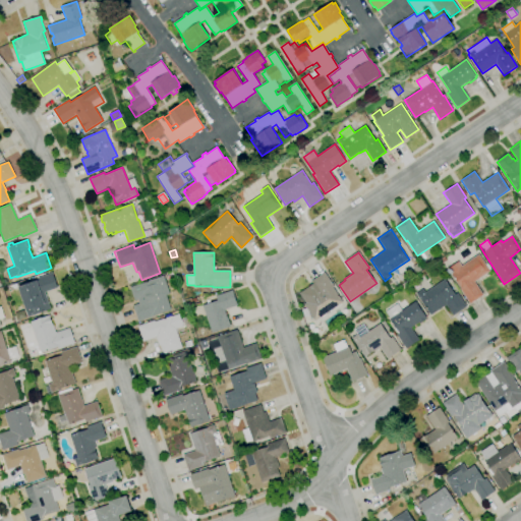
[(469,304),(460,289),(461,288),(448,268),(458,262),(461,266),(478,254),(489,272),(474,281),(483,295),(469,304)]
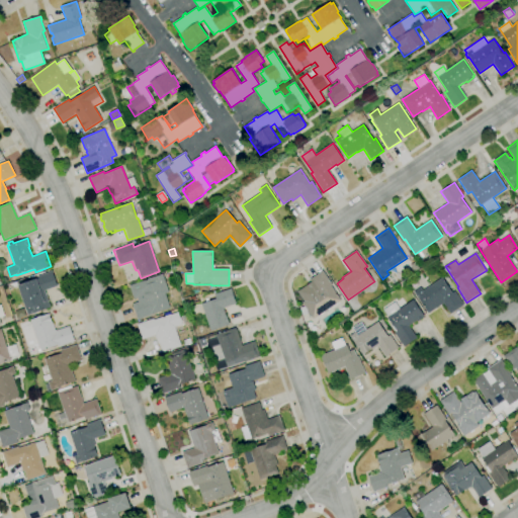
[(438,263),(435,259),(441,255),(443,259),(438,263)]
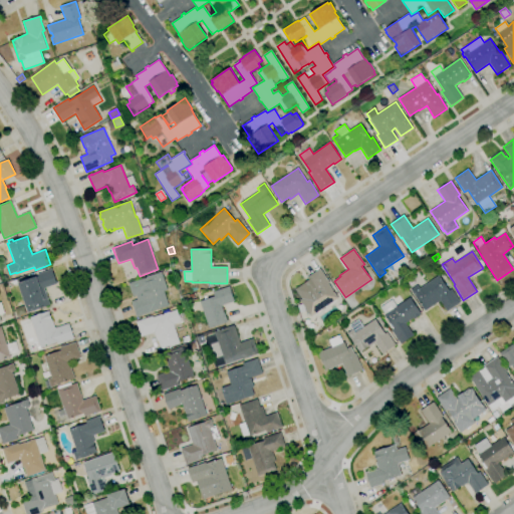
[(311,317),(303,305),(302,304),(300,300),(302,299),(295,289),(308,280),(307,278),(320,268),(330,283),(328,284),(338,298),(311,317)]
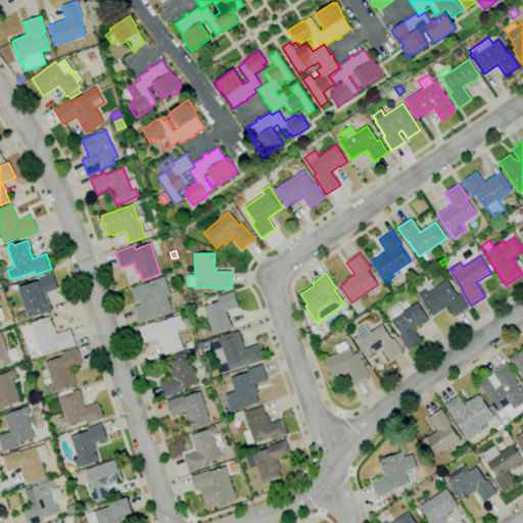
[(28,319),(26,312),(18,288),(37,282),(37,279),(53,274),(58,289),(45,293),(51,311),(28,319)]
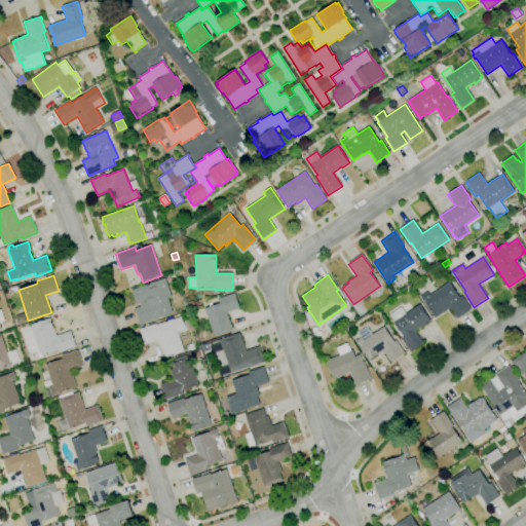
[(140,325),(134,309),(141,306),(140,303),(136,304),(132,290),(165,278),(172,297),(168,298),(174,313),(140,325)]
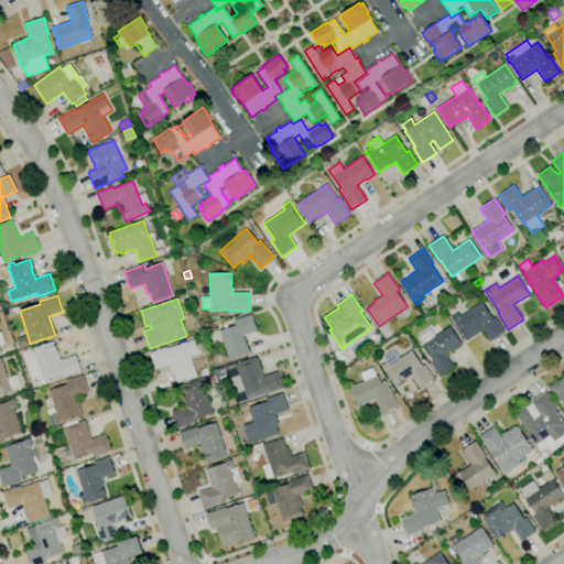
[(490,342),(483,331),(465,342),(449,318),(458,313),(461,316),(481,302),(492,318),(496,317),(505,332),(490,342)]
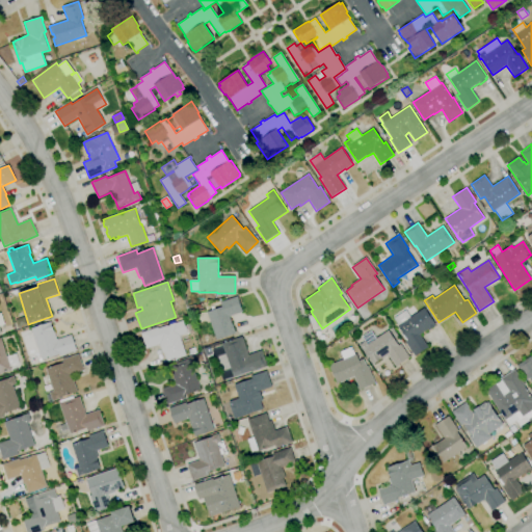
[(216,340),(207,312),(221,308),(220,302),(237,296),(243,312),(230,316),(236,334),(216,340)]
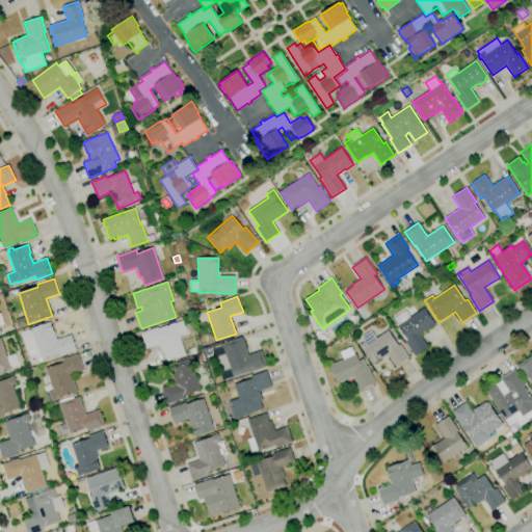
[(415,356),(405,342),(406,341),(403,336),(404,335),(398,325),(394,318),(405,310),(410,317),(425,308),(435,324),(434,324),(435,326),(428,330),(428,329),(420,335),(428,347),(415,356)]
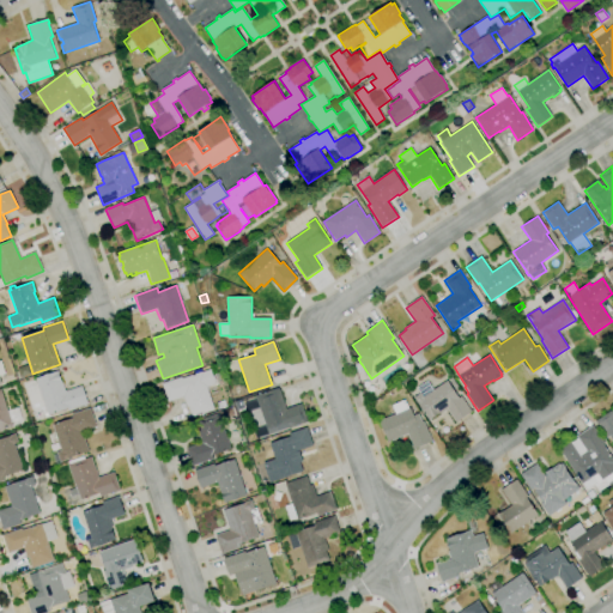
[(193,418),(188,406),(187,407),(183,396),(168,402),(162,384),(182,377),(182,378),(201,372),(202,372),(211,369),(216,384),(207,387),(214,410),(193,418)]
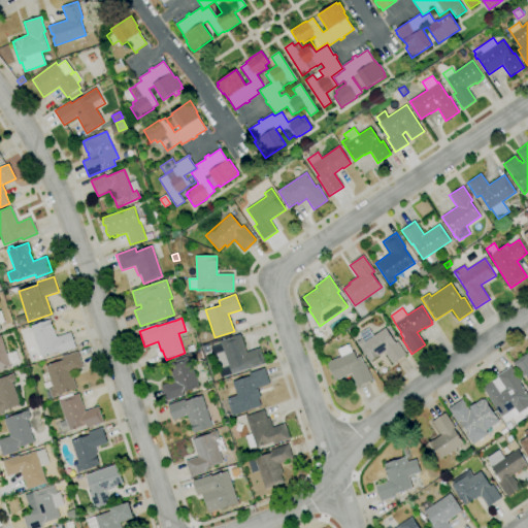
[(41,358),(31,326),(51,320),(56,337),(71,332),(76,348),(59,354),(58,353),(41,358)]
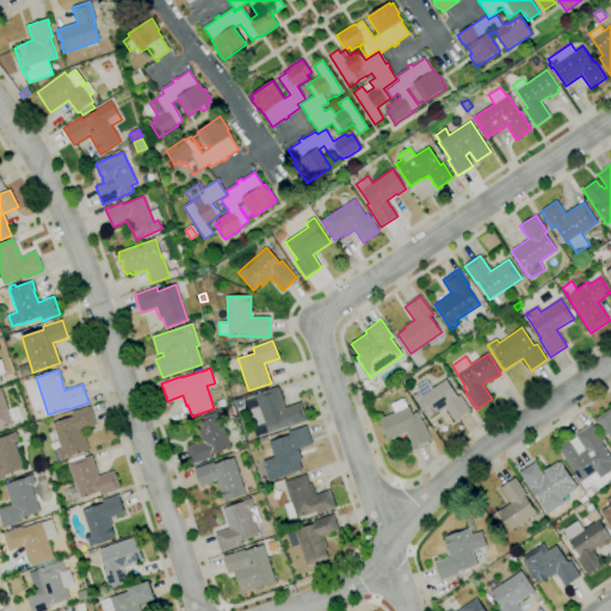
[(455,421),(446,408),(439,413),(439,411),(429,419),(413,396),(419,393),(415,387),(426,380),(432,389),(446,378),(446,380),(451,376),(457,386),(454,389),(458,396),(460,395),(470,411),(455,421)]
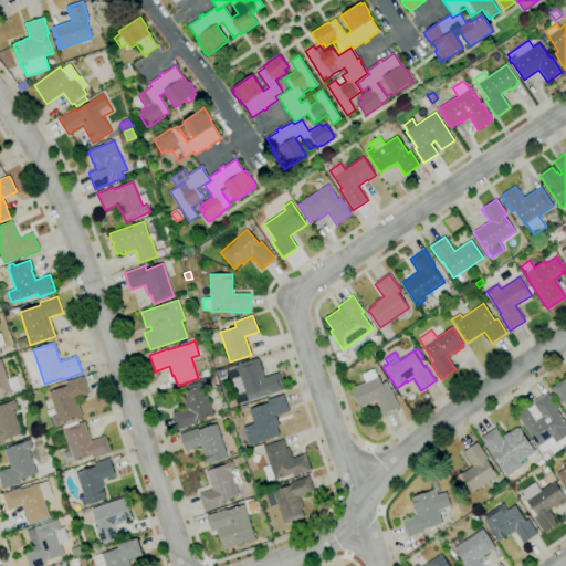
[(249,401),(237,366),(258,358),(264,378),(278,373),(284,390),(265,396),(249,401)]
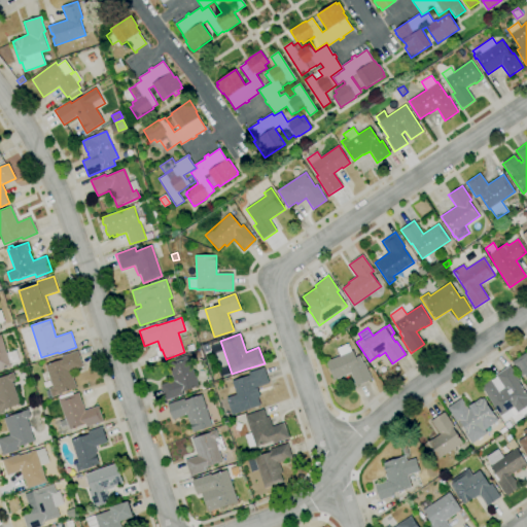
[(0,335),(1,335),(7,354),(16,350),(20,360),(10,363),(11,366),(0,370),(0,335)]
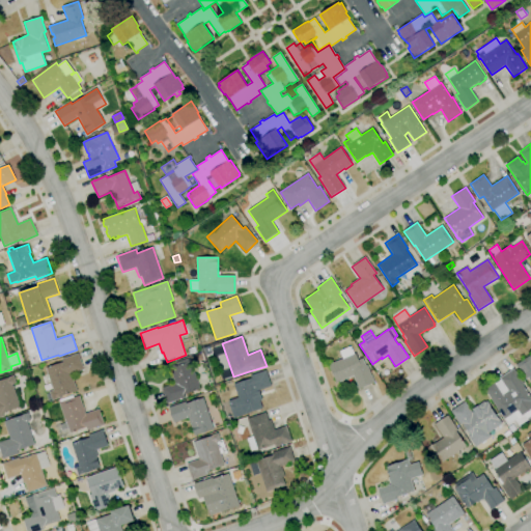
[(205,356),(203,347),(208,345),(212,354),(205,356)]
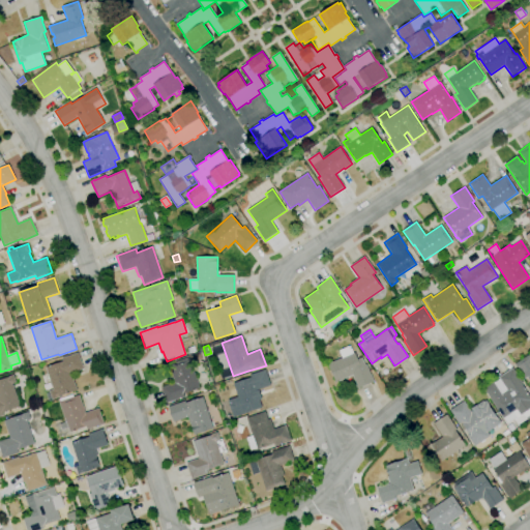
[(358,388),(353,375),(336,382),(328,363),(342,358),(339,350),(350,345),(353,353),(356,352),(358,358),(361,357),(365,365),(366,364),(374,382),(358,388)]
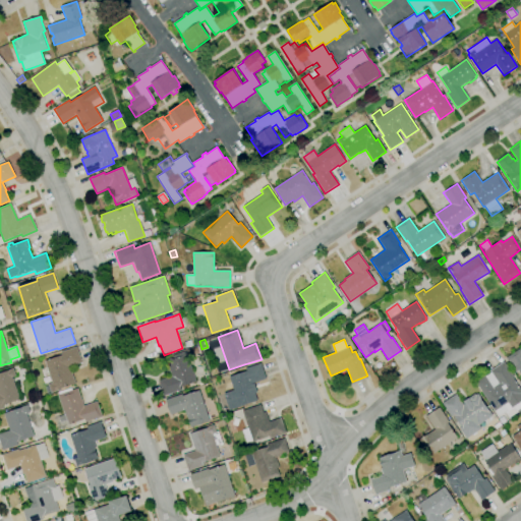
[(186,348),(184,342),(191,340),(192,346),(186,348)]
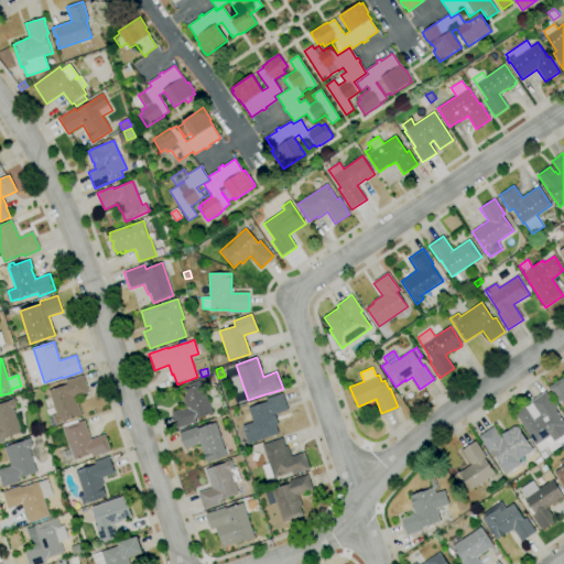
[(55,425),(52,416),(56,414),(47,391),(67,384),(66,381),(83,376),(89,393),(75,398),(76,401),(82,415),(62,422),(63,423),(55,425)]
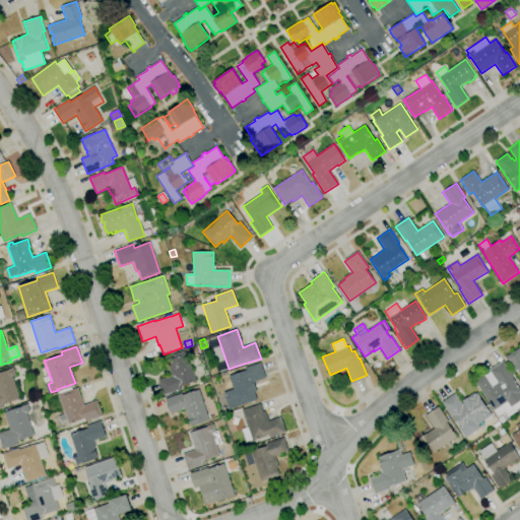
[(188,355),(187,350),(197,346),(198,352),(188,355)]
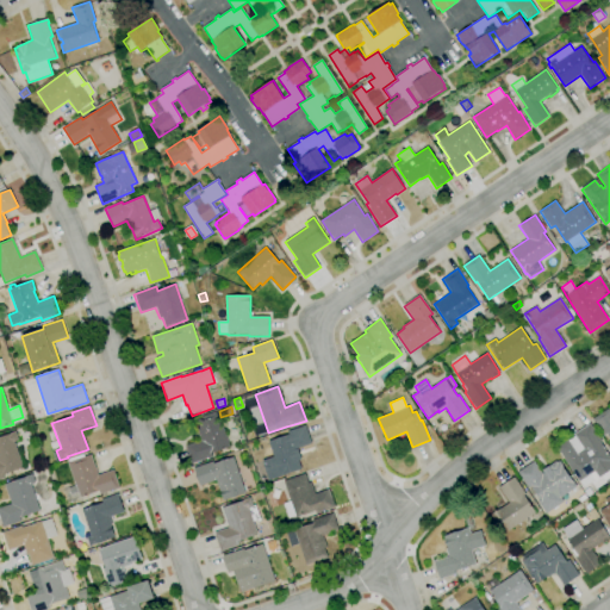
[(609,437),(607,433),(603,435),(593,421),(596,418),(595,417),(608,408),(609,411),(609,437)]
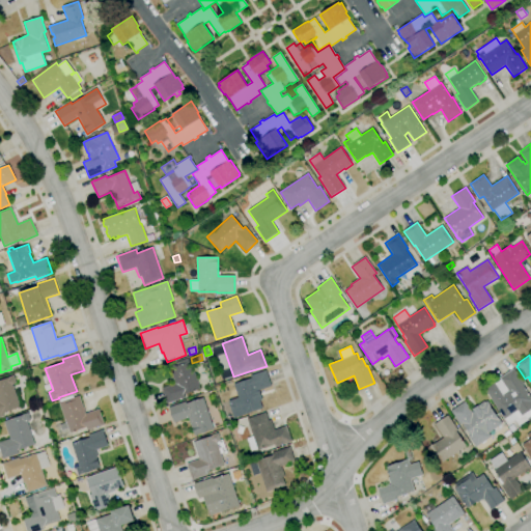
[(166,403),(161,388),(175,384),(171,373),(173,372),(171,364),(190,358),(200,389),(185,395),(185,397),(166,403)]
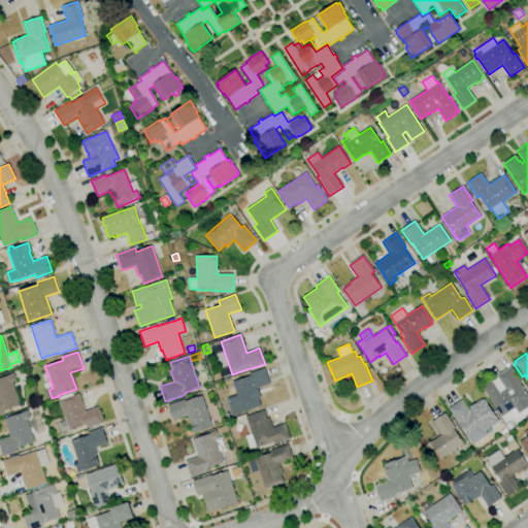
[(516,423),(513,418),(505,422),(502,417),(483,388),(492,382),(498,377),(497,376),(512,366),(521,381),(520,382),(527,394),(527,405),(522,410),(525,417),(516,423)]
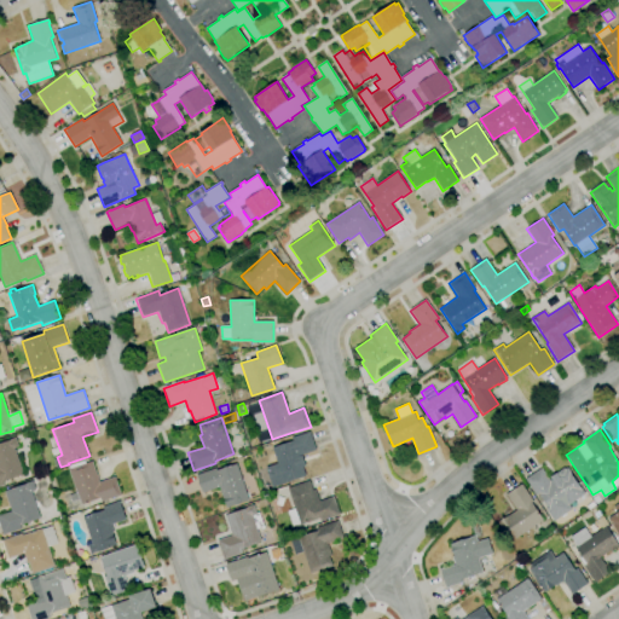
[(279,485),(279,486),(273,489),(266,467),(277,463),(272,447),(293,441),(291,438),(311,432),(317,451),(302,455),(306,467),(304,467),(306,476),(279,485)]
